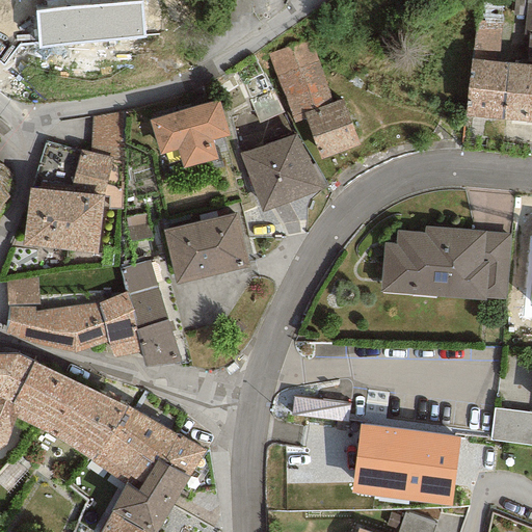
[(141,2),(36,11),(40,47),(144,37),(141,2)]
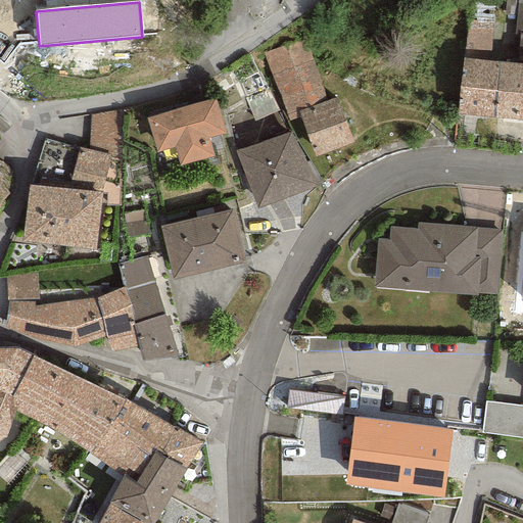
[(489,60),(492,22),(467,20),(463,58),(489,60)]
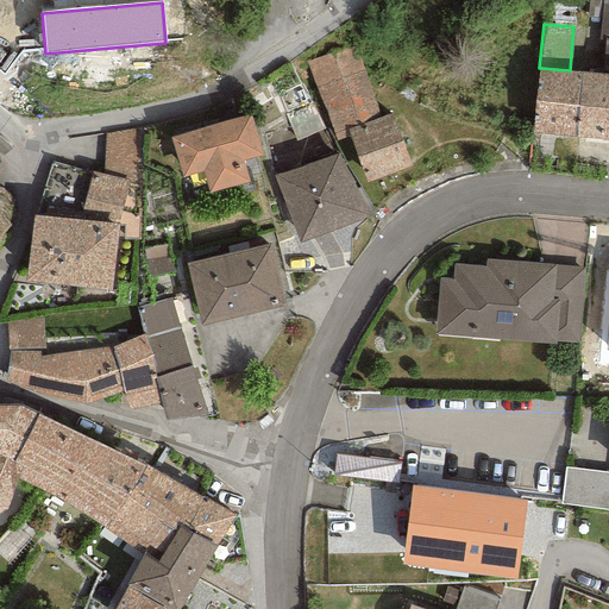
[(356,46),(306,62),(337,140),(350,136),(347,130),(380,118),(356,46)]
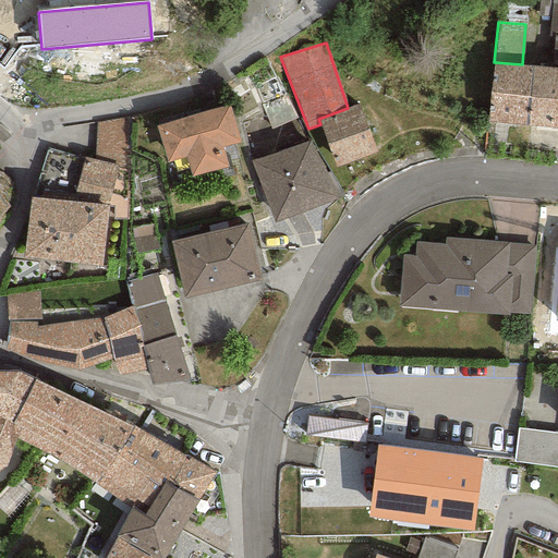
[(488,123),(526,126),(532,65),(522,64),(494,62),(488,123)]
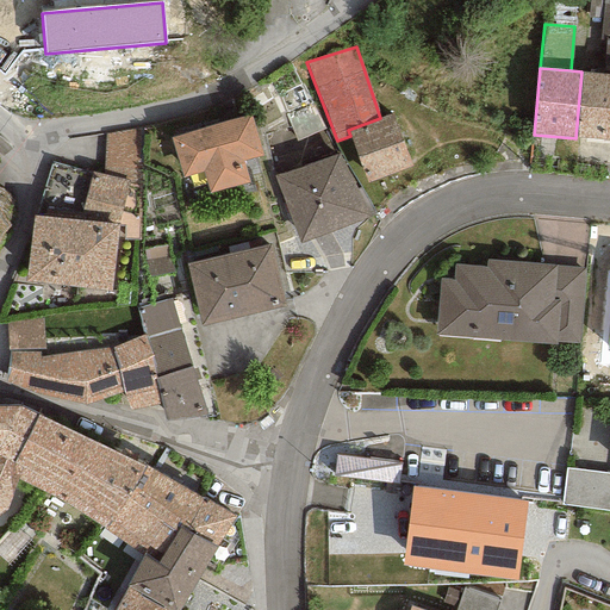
[(609,74),(582,72),(576,138),(609,139),(609,74)]
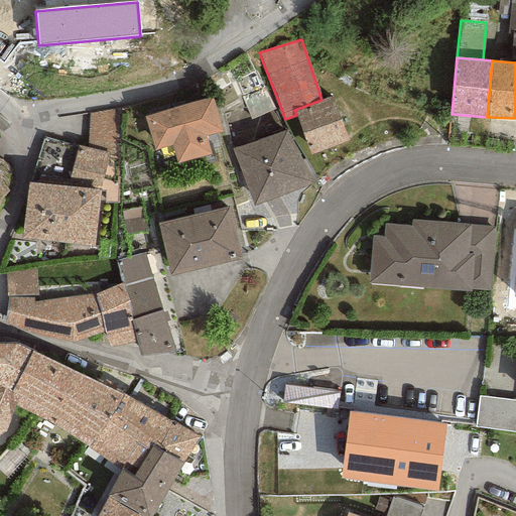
[(296,115),(310,154),(348,140),(332,96),(321,100),(294,110),(296,115)]
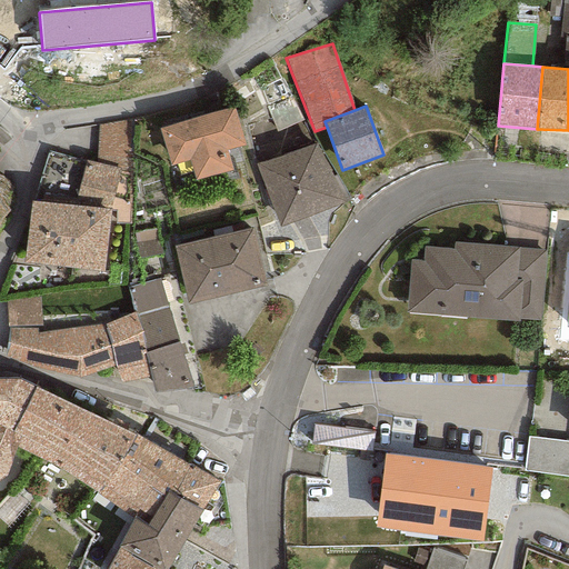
[(189,160),(195,180),(231,170),(226,150),(243,146),(233,107),(159,128),(170,166),(189,160)]
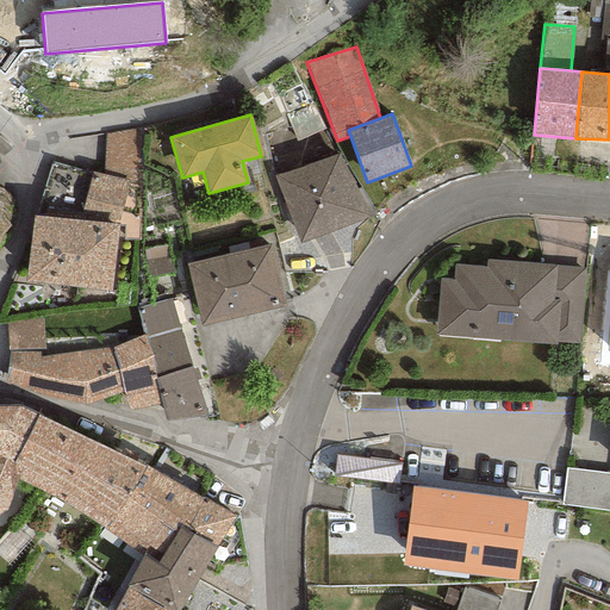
[(141,128),(105,135),(103,175),(129,181),(138,185),(141,128)]
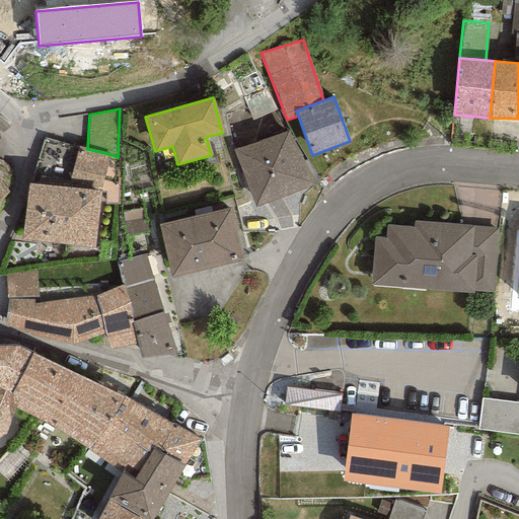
[(233,150),(254,207),(316,183),(288,132),(233,150)]
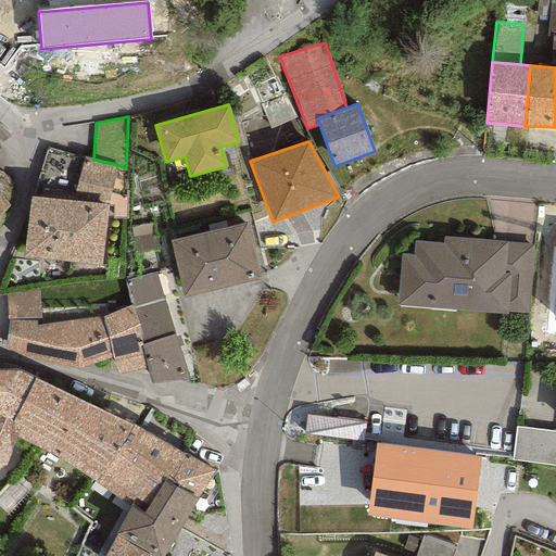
[(100,266),(108,204),(117,165),(93,160),(84,156),(72,201),(30,197),(23,257),(100,266)]
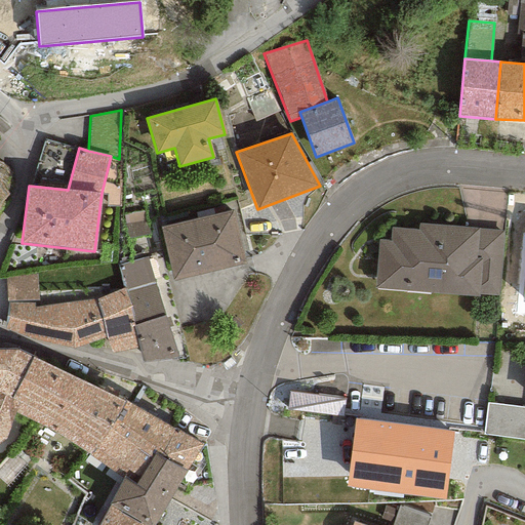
[(146,208),(123,212),(127,234),(150,230),(146,208)]
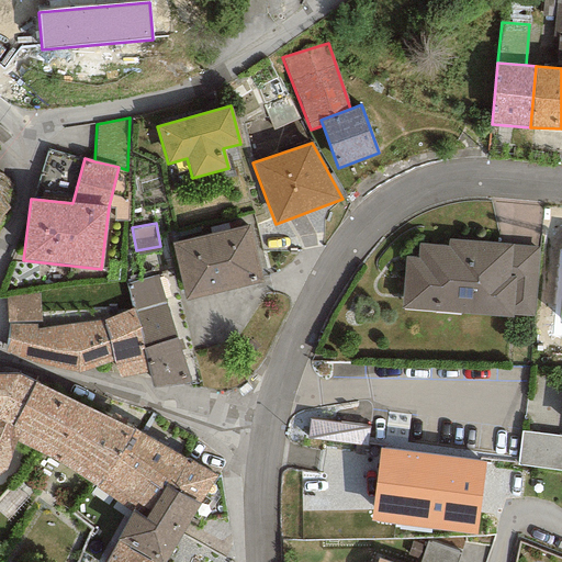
[(262,284),(249,226),(171,244),(184,302),(262,284)]
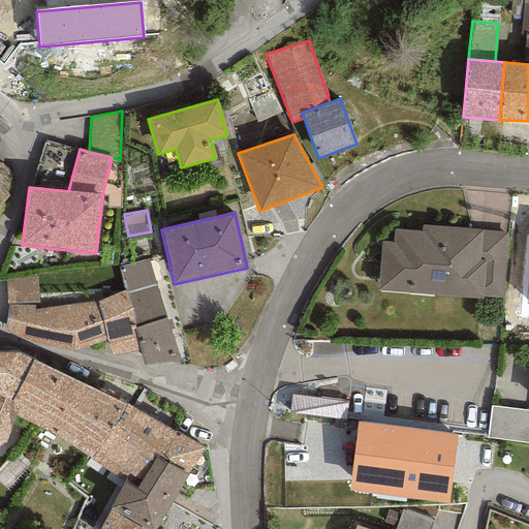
[(381,241),(377,290),(483,300),(483,297),(486,261),(479,260),(481,229),(422,225),(422,231),(393,229),(392,242),(381,241)]
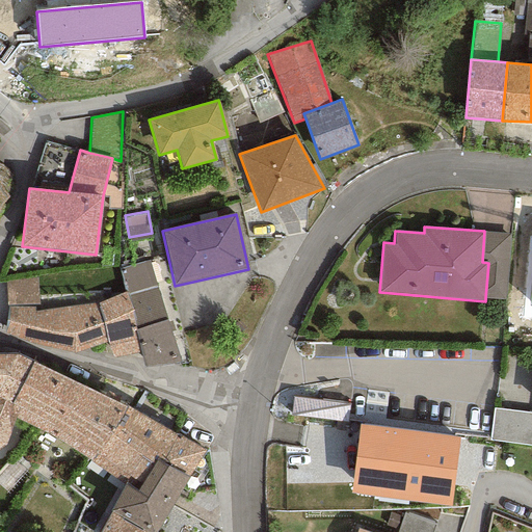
[(485,298),(504,300),(509,233),(484,231),(482,262),(488,263),(485,298)]
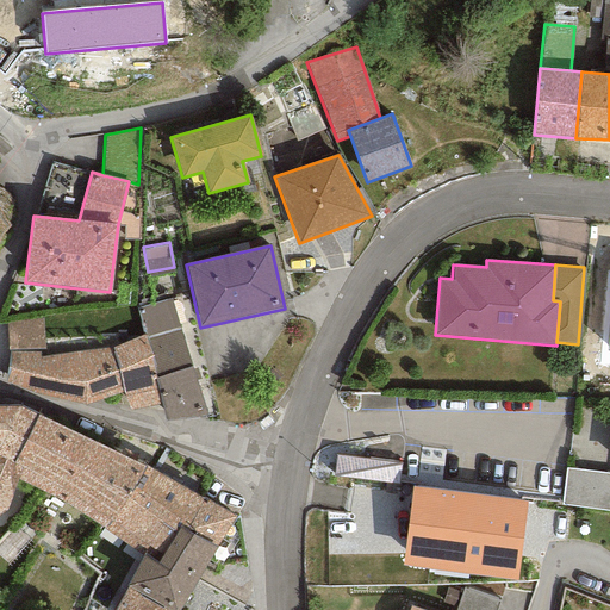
[(144,335),(145,338),(181,329),(170,298),(137,309),(144,335)]
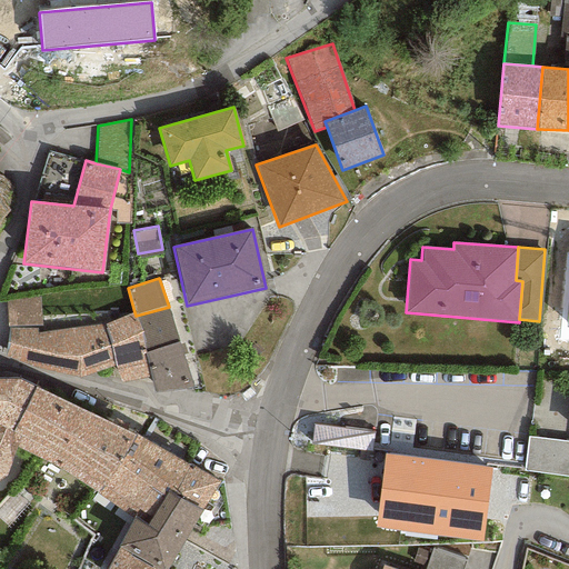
[(39,297),(6,301),(8,328),(36,327),(41,327),(39,297)]
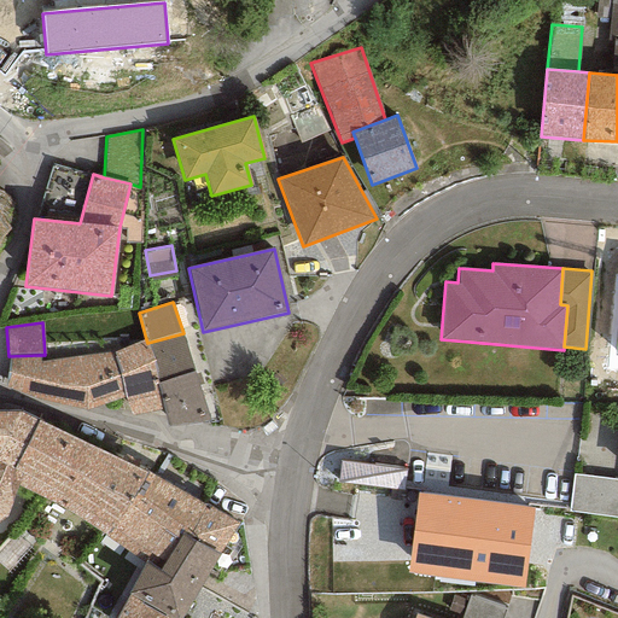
[(184,333),(147,343),(157,383),(163,408),(168,429),(210,423),(184,333)]
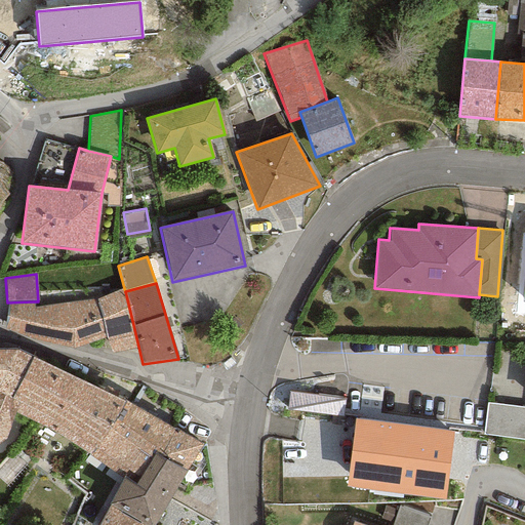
[(33,301),(7,303),(4,328),(75,348),(107,336),(112,354),(138,347),(133,325),(125,291),(124,288),(97,299),(34,308),(33,301)]
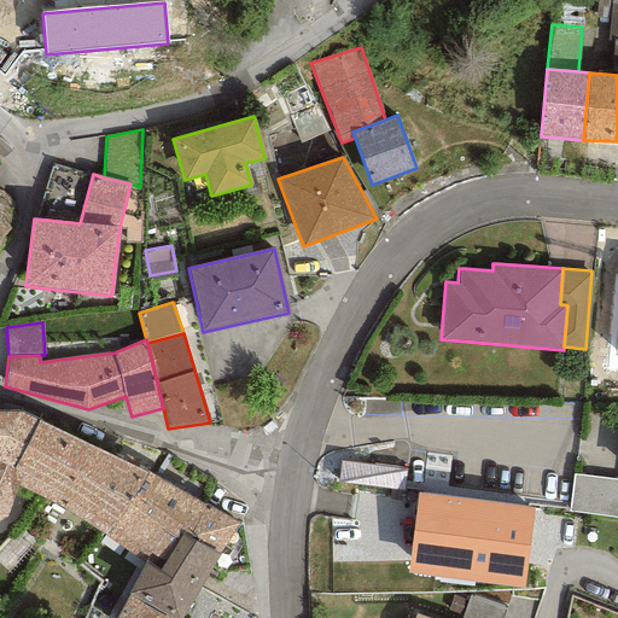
[(19,412),(0,412),(0,523),(21,507),(18,488),(12,470),(39,420),(19,412)]
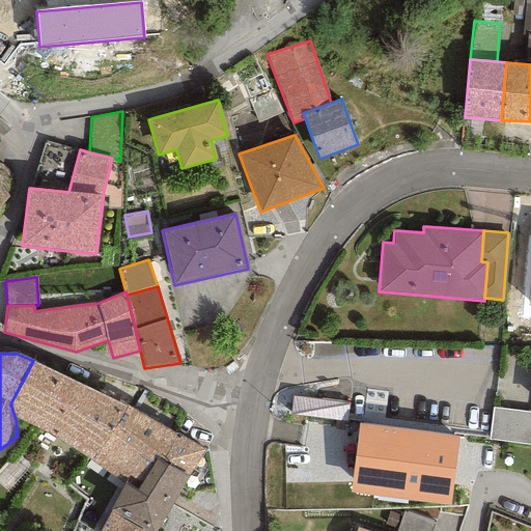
[(126,408),(127,406),(33,361),(10,403),(16,419),(90,460),(111,434),(126,408)]
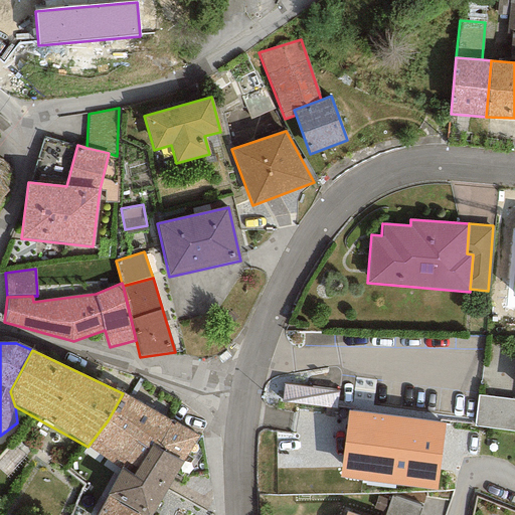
[(172,420),(123,393),(122,395),(108,420),(149,450),(152,444),(158,447),(172,420)]
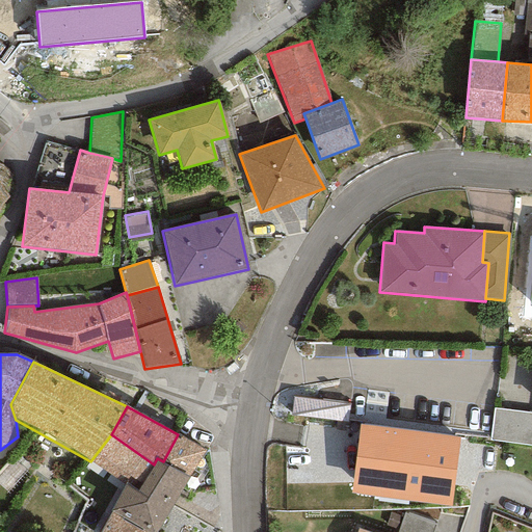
[(531,413),(494,408),(490,441),(531,445),(531,413)]
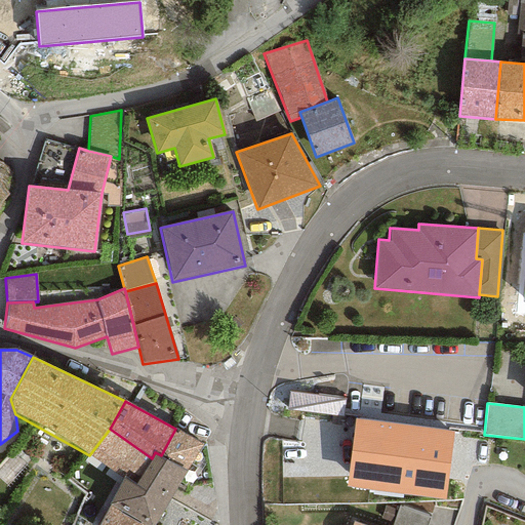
[(395,493),(404,426),(356,418),(347,487),(395,493)]
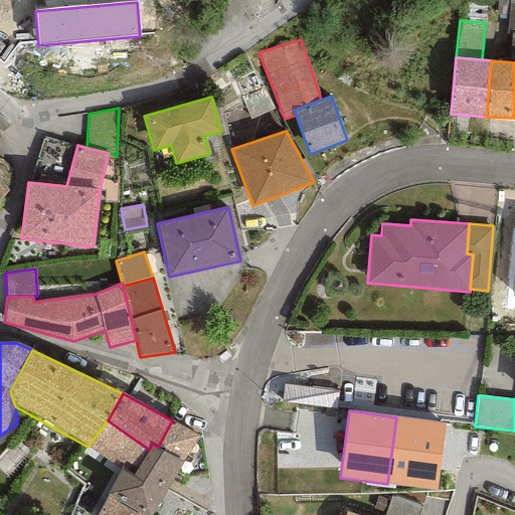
[(446,423),(396,417),(387,484),(437,491),(446,423)]
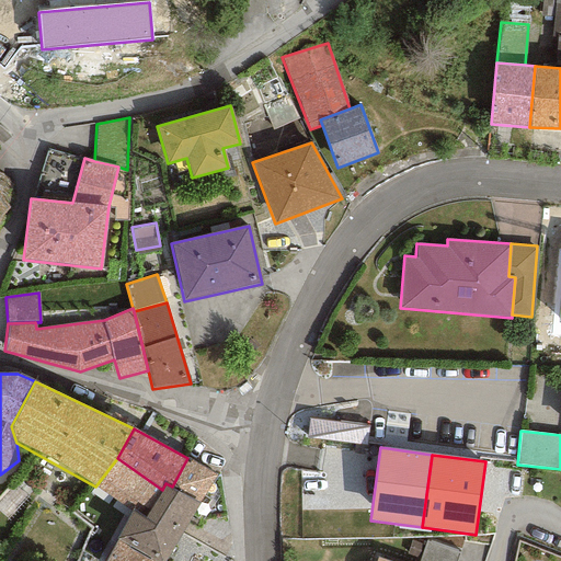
[(145,519),(162,490),(117,458),(95,487),(132,512),(145,519)]
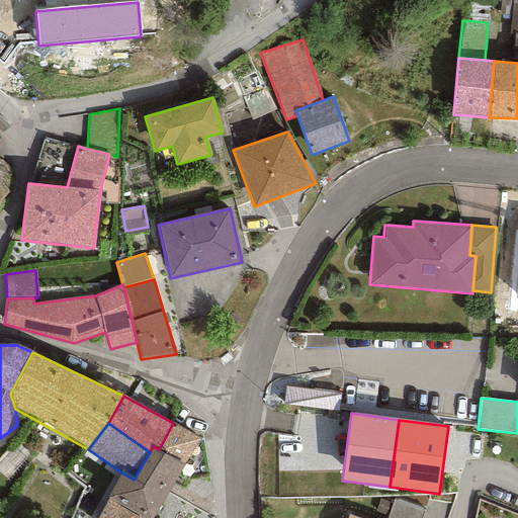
[(200,439),(173,423),(159,449),(183,464),(200,439)]
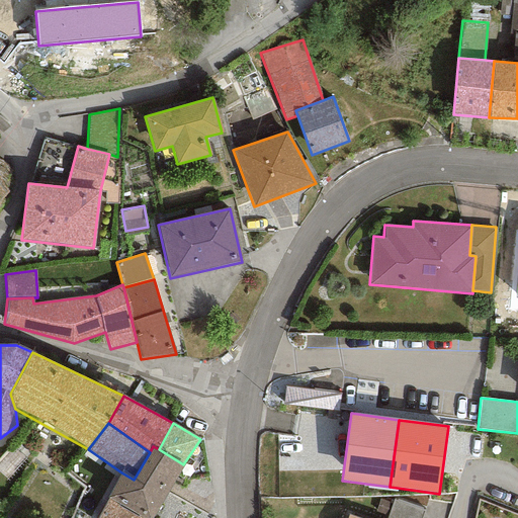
[(159,449),(153,446),(150,452),(134,480),(121,472),(107,498),(110,500),(98,517),(152,517),(183,464),(159,449)]
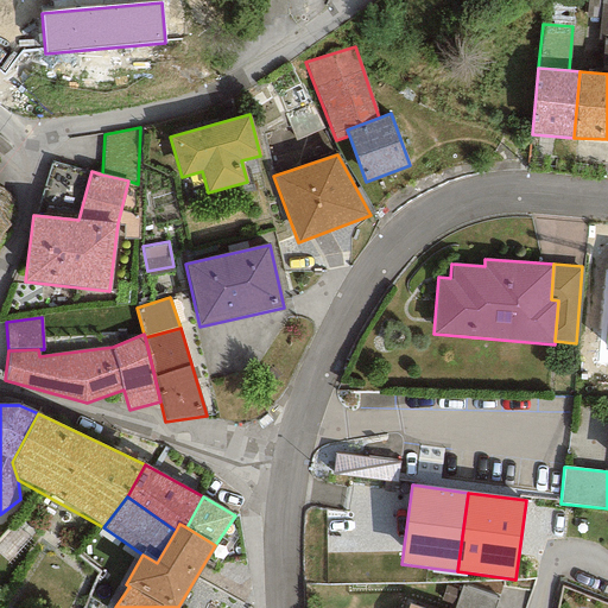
[(494,607),(498,599),(462,587),(454,607),(494,607)]
